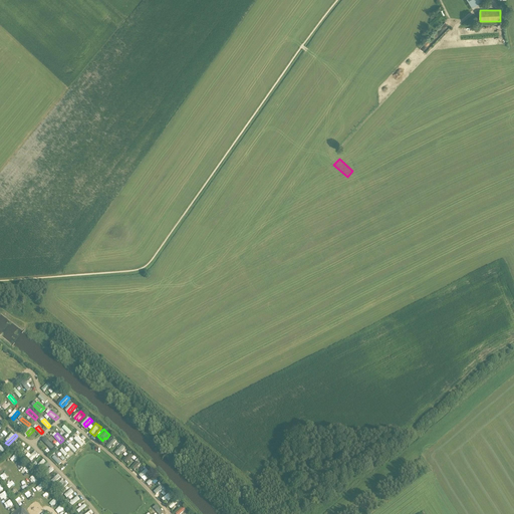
[(77,437),(75,439),(83,447),(85,445),(77,437)]
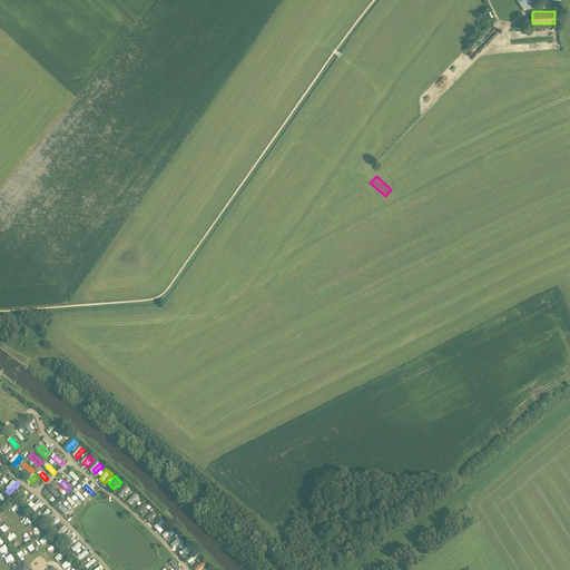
[(125,484),(118,494),(125,499),(130,489),(125,484)]
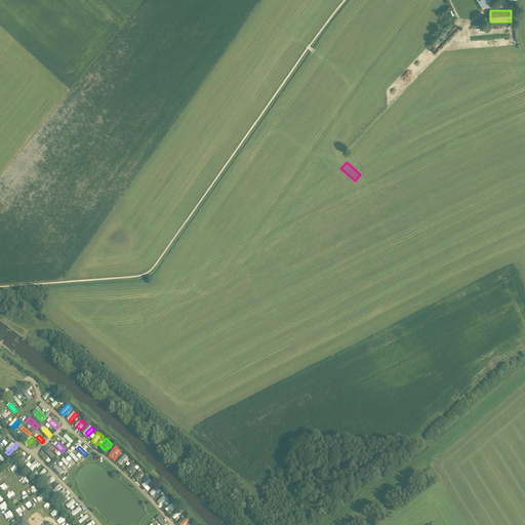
[(46,451),(54,459),(56,456),(48,448),(46,451)]
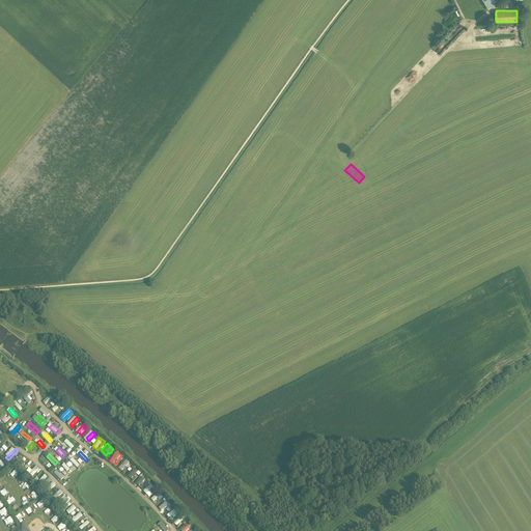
[(77,467),(80,464),(73,456),(70,459),(77,467)]
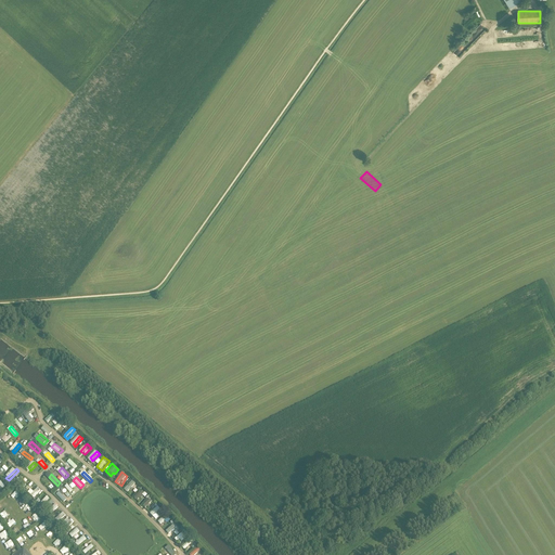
[(26,488),(28,485),(20,479),(17,481),(26,488)]
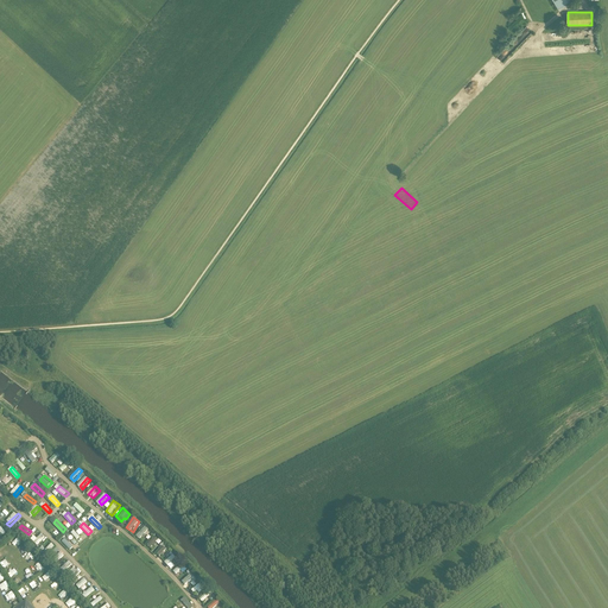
[(141,539),(151,531),(147,527),(138,536),(141,539)]
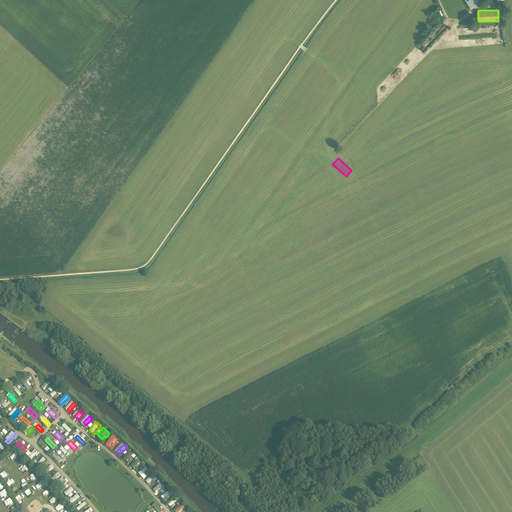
[(34,458),(39,453),(36,450),(31,455),(34,458)]
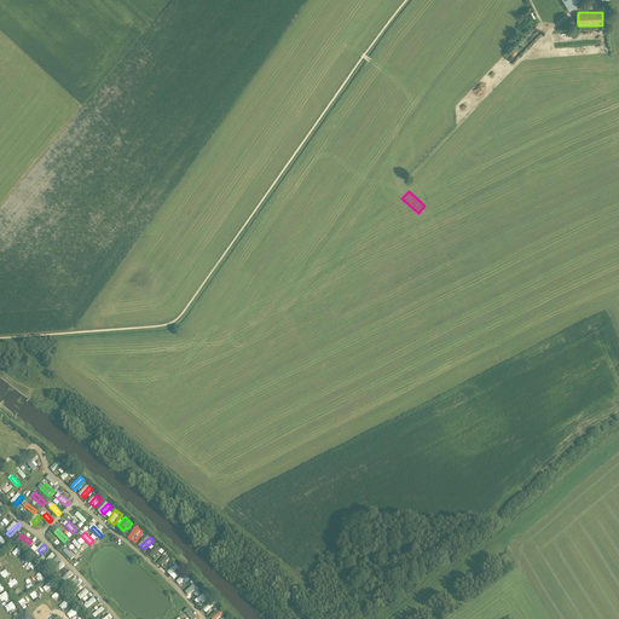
[(154,547),(150,554),(160,559),(163,550),(154,547)]
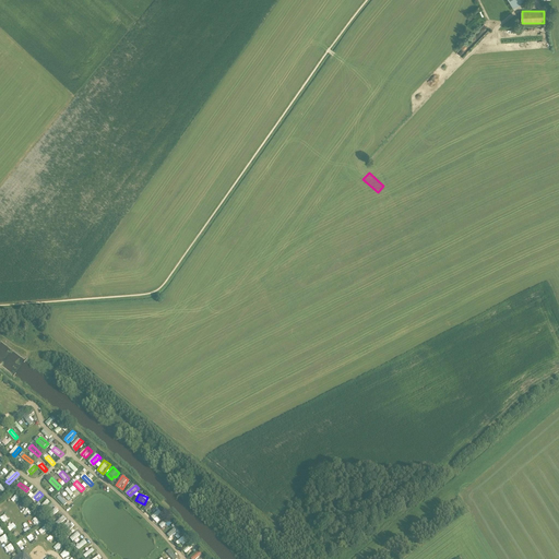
[(67,507),(69,503),(61,496),(58,498),(67,507)]
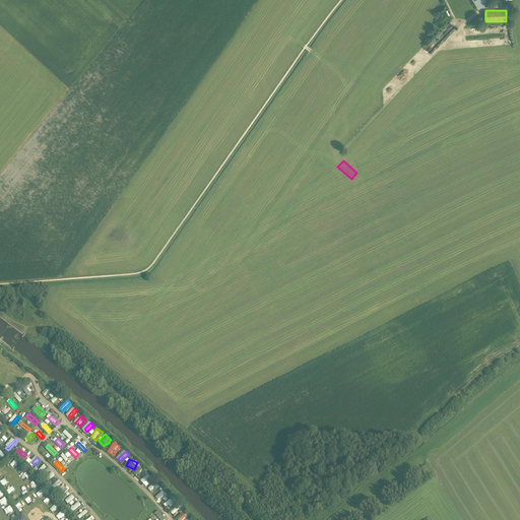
[(138,476),(144,470),(142,467),(136,473),(138,476)]
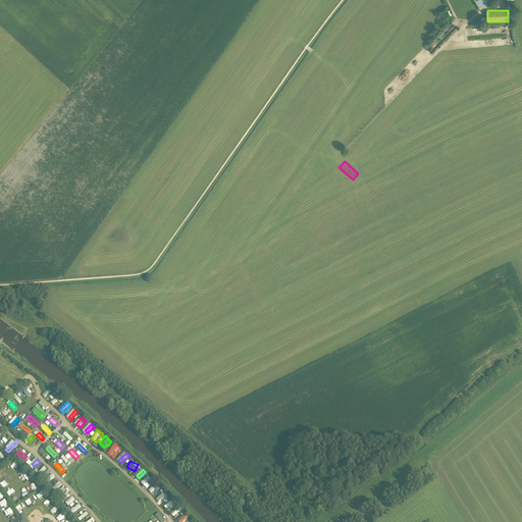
[(143,483),(146,486),(153,479),(150,476),(143,483)]
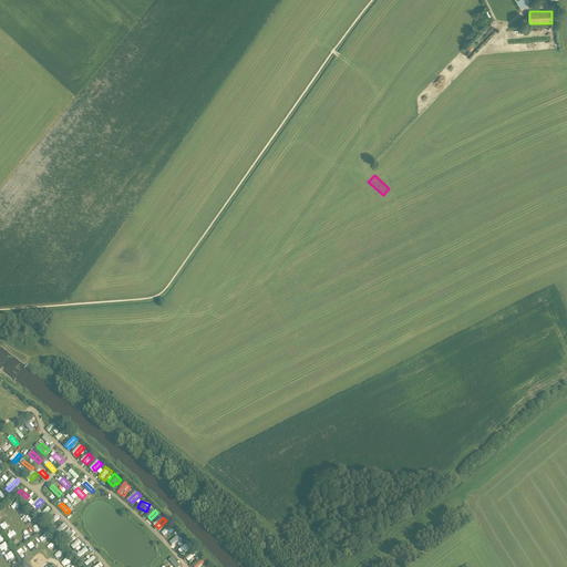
[(66,524),(57,532),(60,535),(70,527),(66,524)]
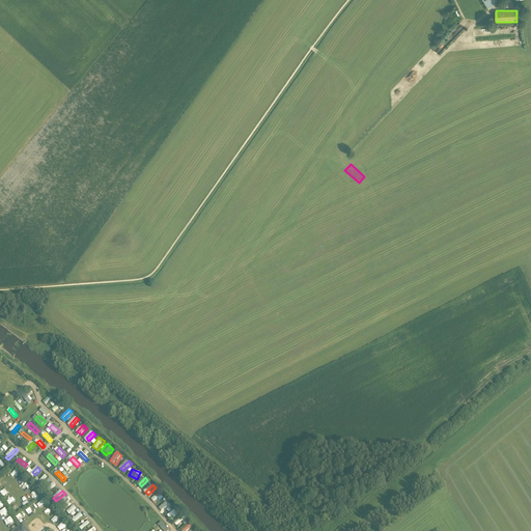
[(160,493),(152,499),(156,502),(162,496),(160,493)]
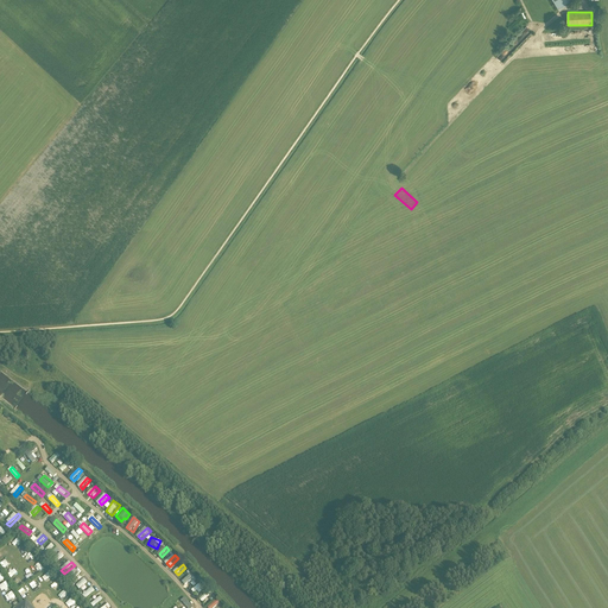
[(78,570),(73,577),(76,581),(82,574),(78,570)]
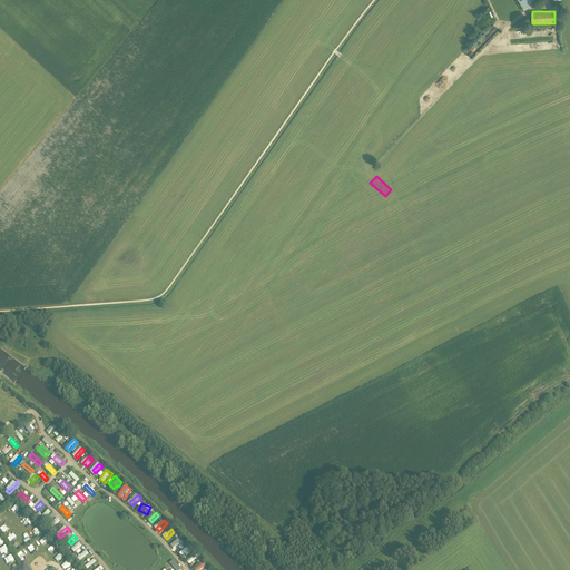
[(72,549),(76,552),(84,547),(81,542),(72,549)]
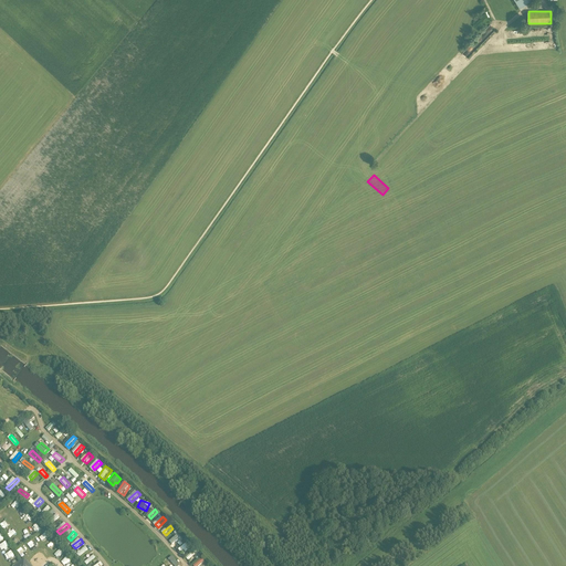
[(180,549),(182,553),(191,546),(189,543),(180,549)]
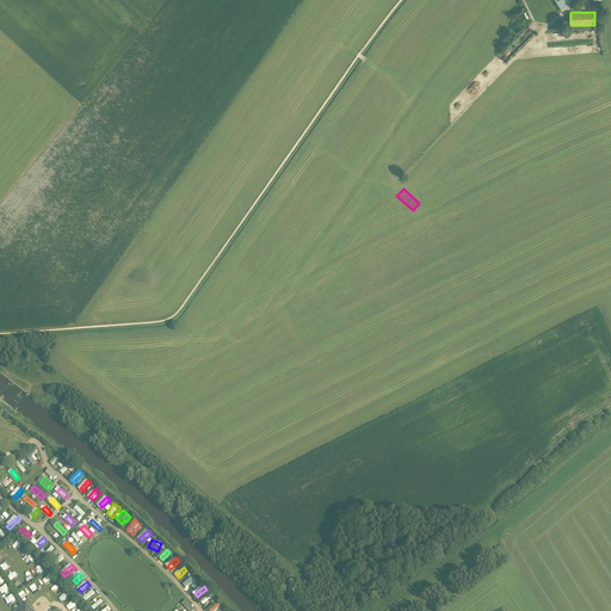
[(88,603),(98,594),(93,590),(85,599),(88,603)]
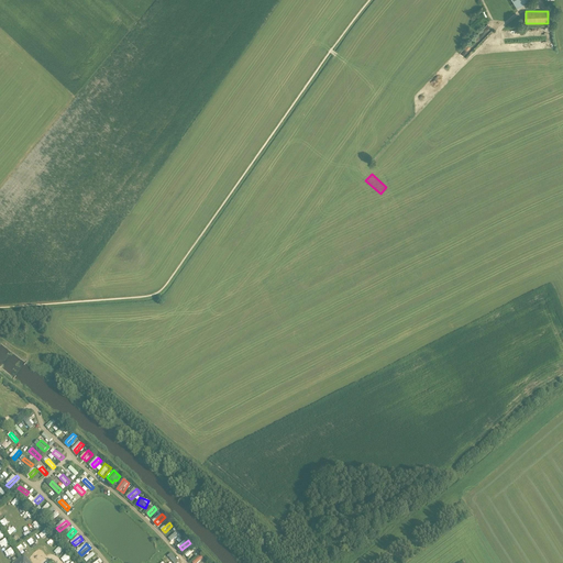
[(186,555),(189,559),(198,550),(195,547),(186,555)]
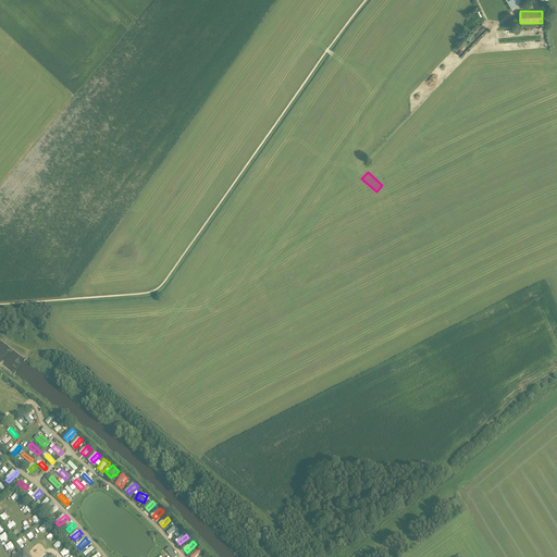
[(94,546),(85,554),(87,556),(96,549),(94,546)]
